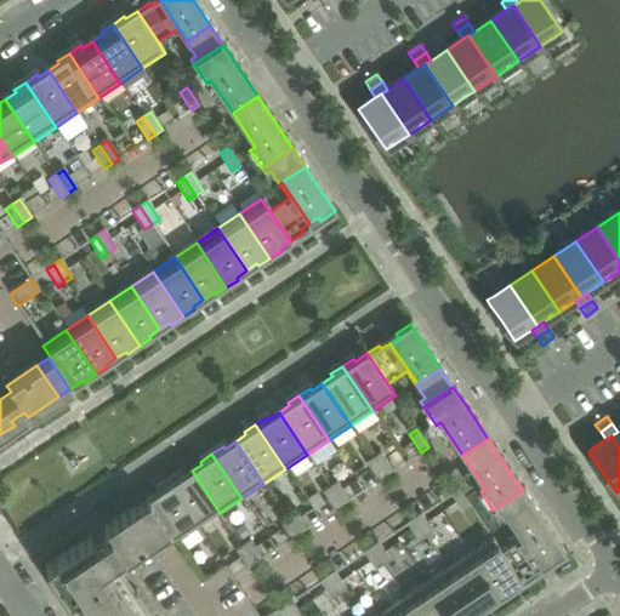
[(373,458),(385,477),(392,472),(380,454),(373,458)]
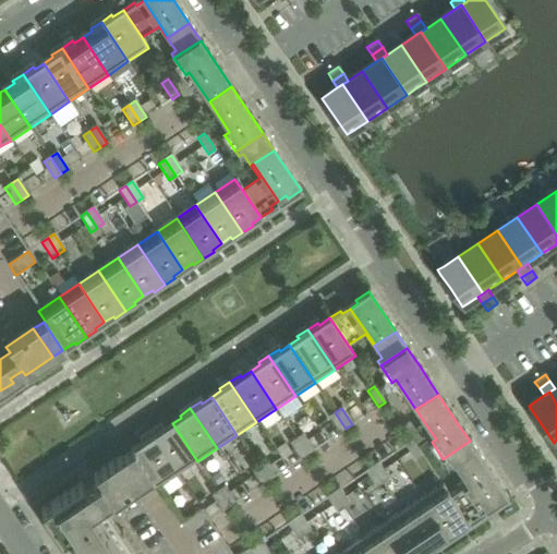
[(346,429),(335,412),(328,417),(339,433),(346,429)]
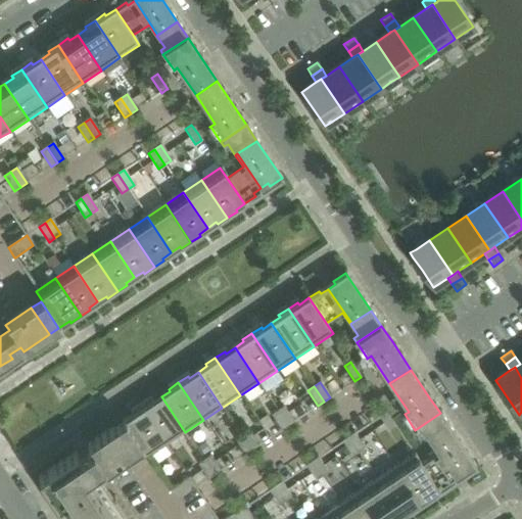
[(142,407),(167,444),(185,432),(161,396),(152,403),(151,400),(142,407)]
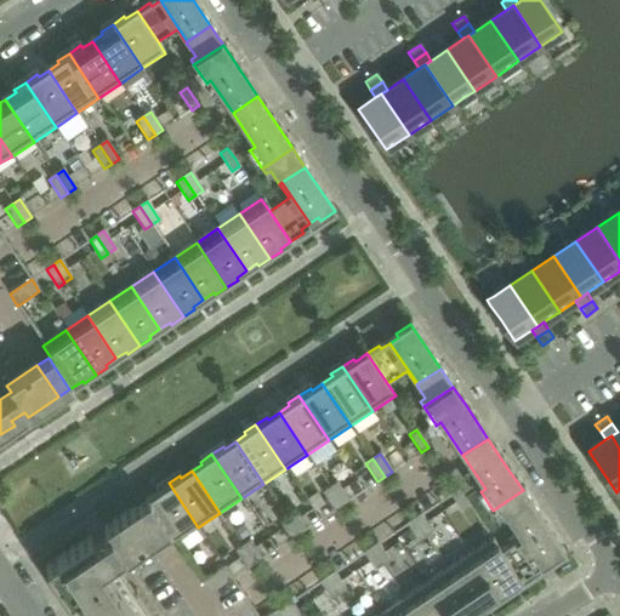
[(146,502),(166,534),(168,532),(175,543),(198,528),(169,483),(157,491),(158,494),(146,502)]
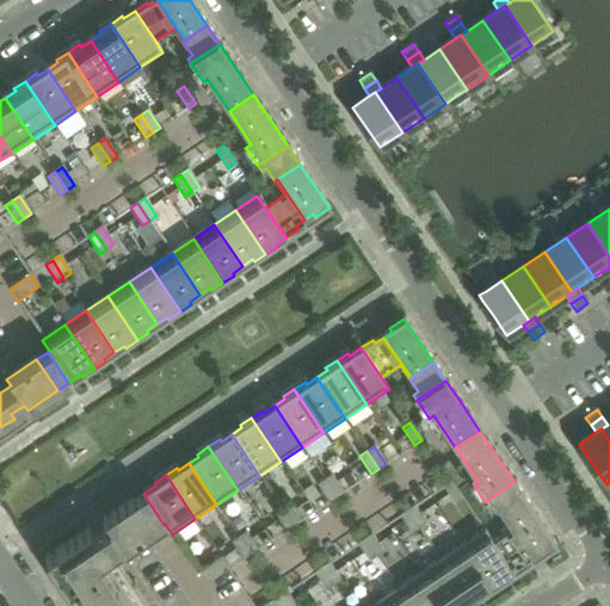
[(324,481),(336,498),(343,493),(331,476),(324,481)]
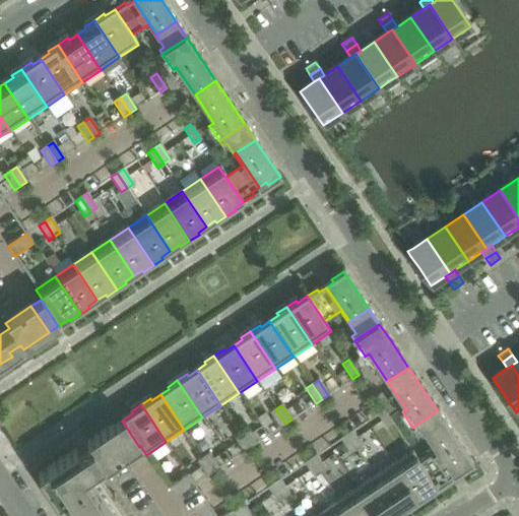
[(285,424),(275,409),(270,412),(280,428),(285,424)]
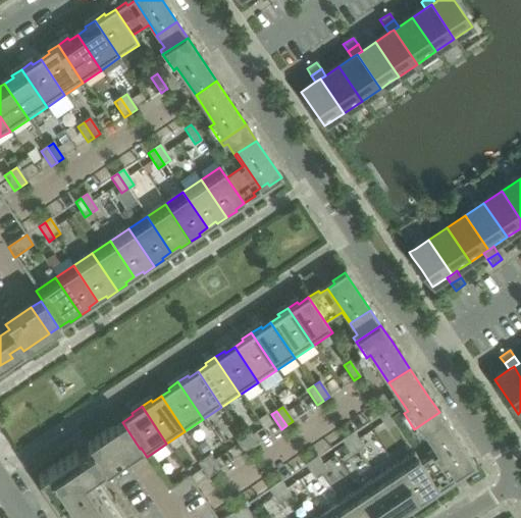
[(384,412),(378,416),(388,431),(395,427),(384,412)]
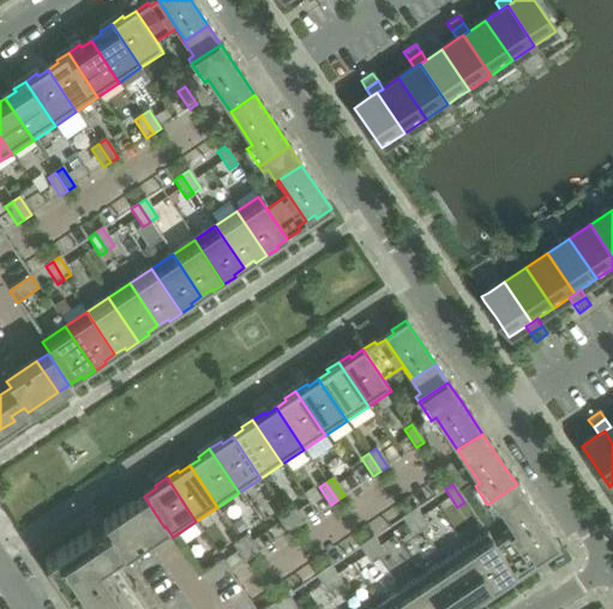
[(517,484),(487,505),(491,510),(496,506),(505,519),(506,519),(529,504),(517,484)]
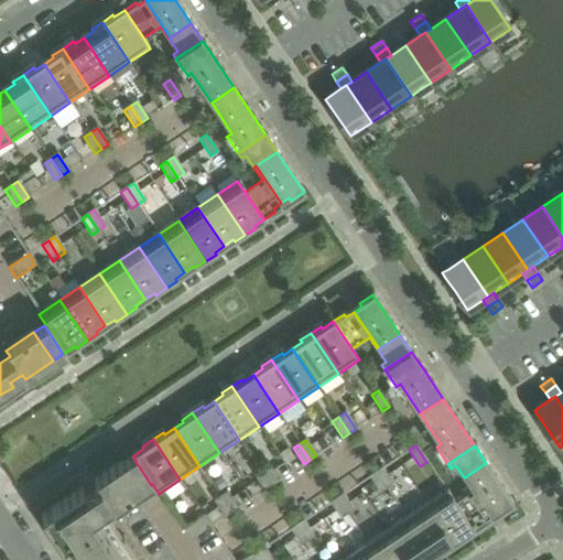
[(42,516),(41,517),(69,559),(138,559),(123,538),(117,542),(112,535),(97,513),(109,504),(114,510),(131,498),(141,492),(151,485),(132,456),(121,463),(95,481),(94,482),(97,486),(85,495),(82,490),(82,491),(80,491),(43,516),(42,516)]
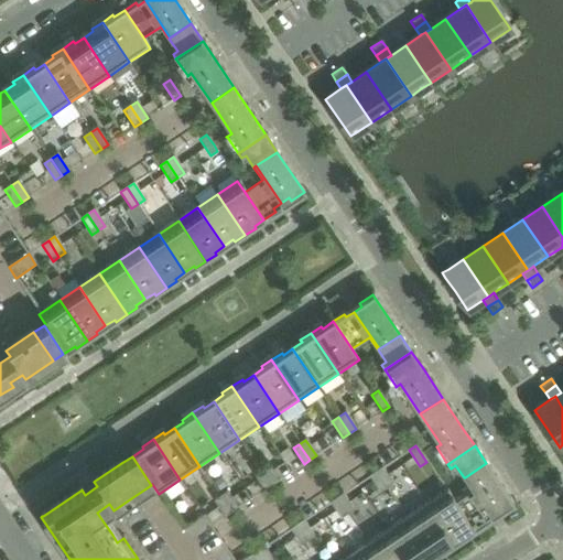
[(465,477),(490,514),(498,509),(499,512),(512,503),(486,463),(465,477)]
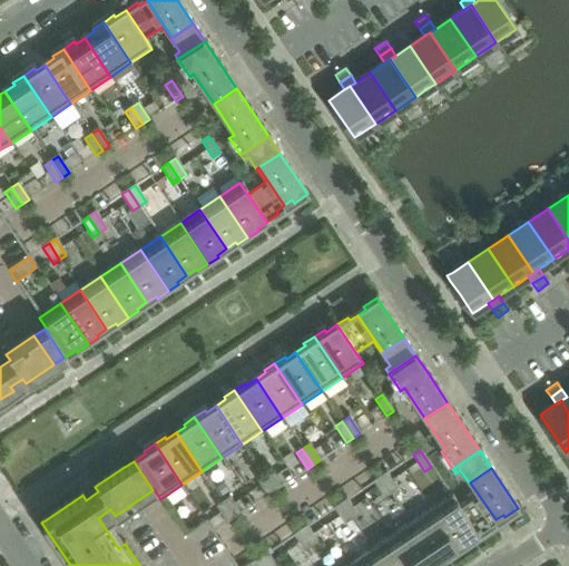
[(263,476),(274,491),(280,487),(270,471),(263,476)]
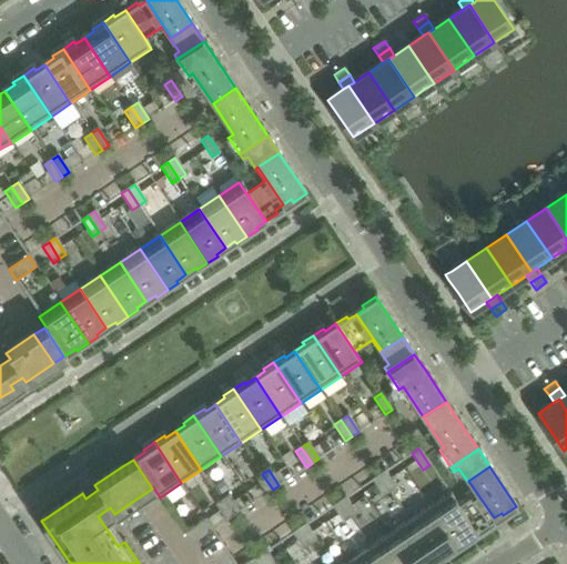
[(378,475),(390,492),(395,487),(385,471),(378,475)]
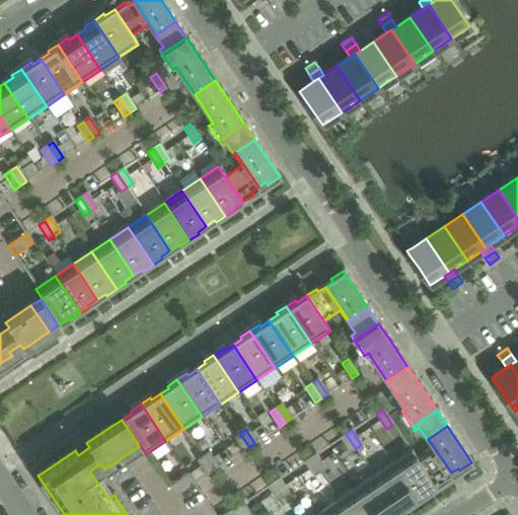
[(249,447),(239,433),(233,437),(243,451),(249,447)]
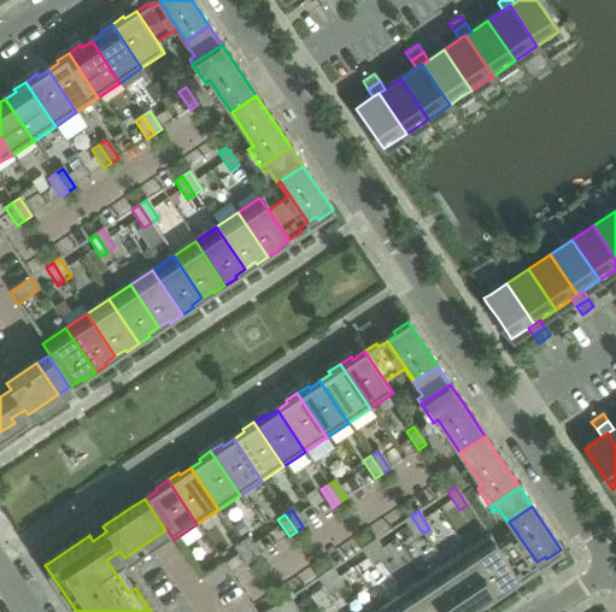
[(423,534),(411,516),(404,521),(416,539),(423,534)]
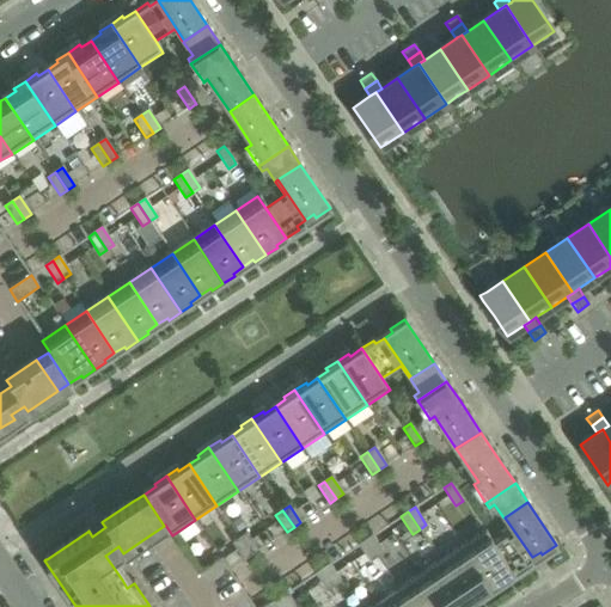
[(494,544),(514,574),(525,566),(524,563),(532,557),(505,517),(503,517),(512,531),(494,544)]
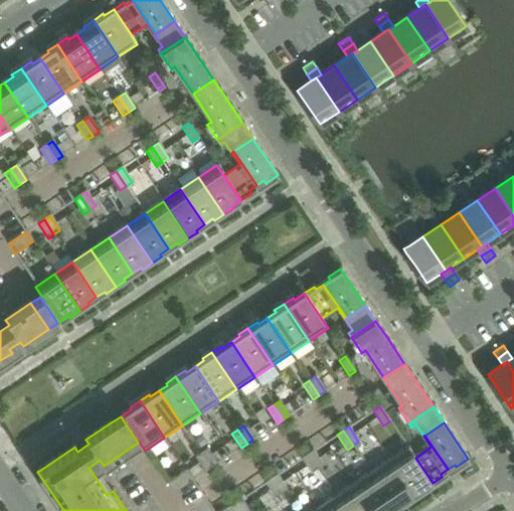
[(389,461),(414,498),(423,492),(422,490),(433,483),(415,458),(408,448),(389,461)]
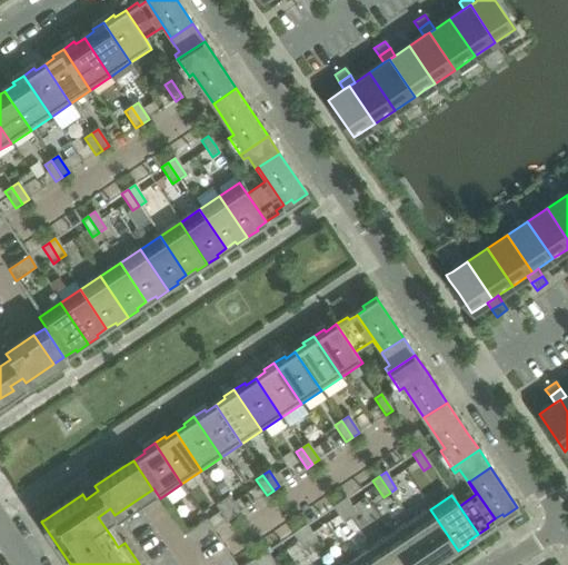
[(222,502),(233,517),(240,513),(229,497),(222,502)]
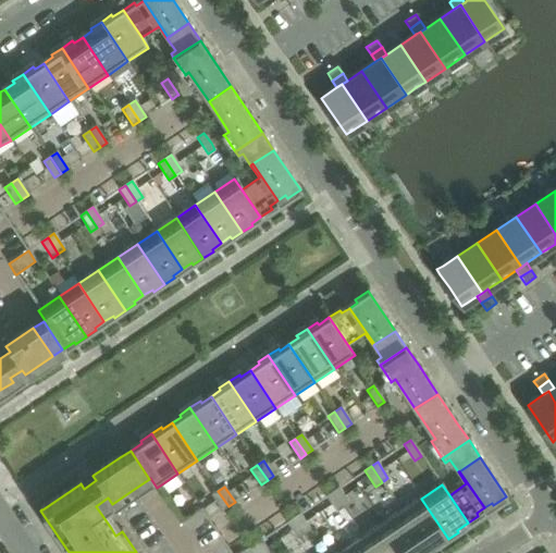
[(332,492),(343,508),(349,504),(338,488),(332,492)]
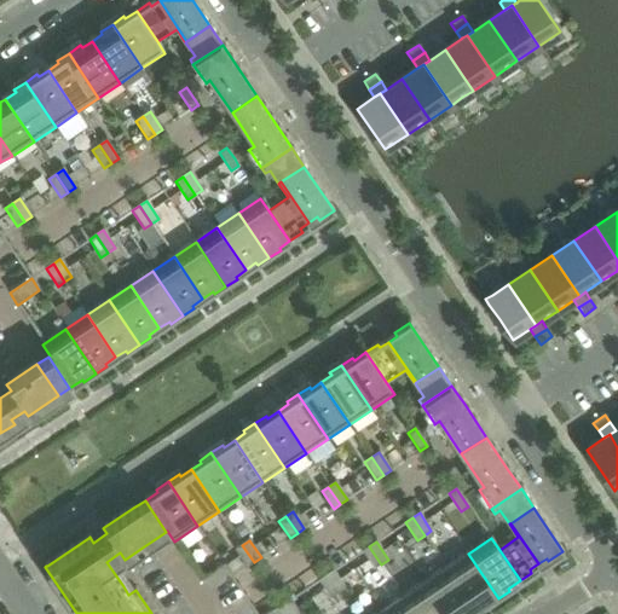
[(254,562),(242,545),(235,550),(247,567),(254,562)]
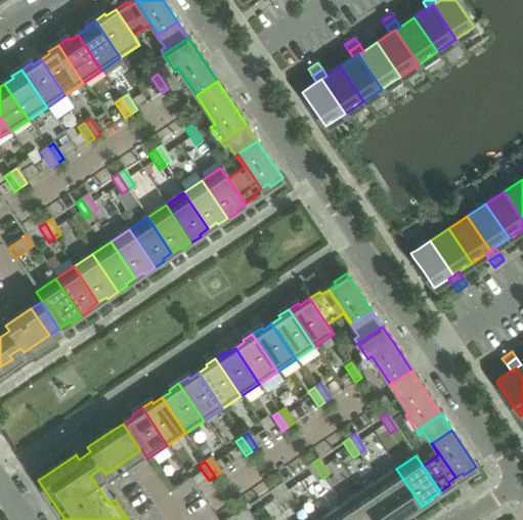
[(322,478),(312,463),(306,467),(316,482),(322,478)]
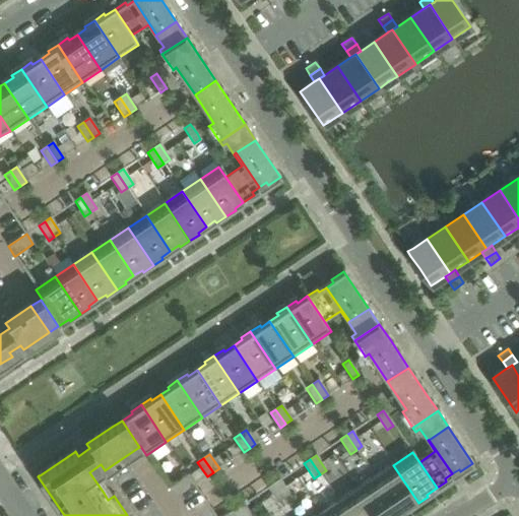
[(375,477),(399,513),(407,508),(408,510),(418,503),(393,465),(375,477)]
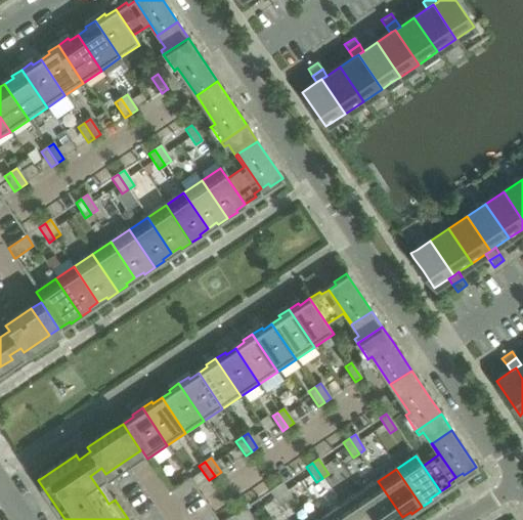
[(189,479),(180,484),(187,494),(197,488),(189,479)]
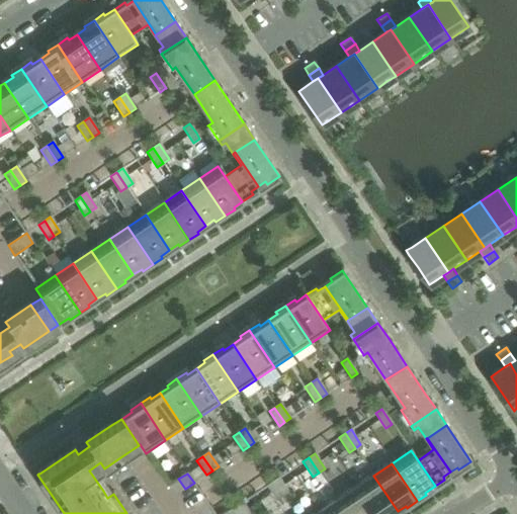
[(355,488),(372,513),(395,513),(398,511),(373,476),(355,488)]
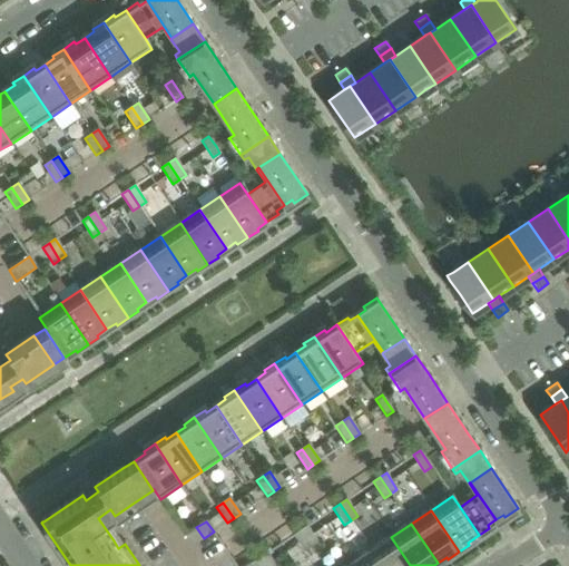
[(300,530),(311,547),(317,543),(306,526),(300,530)]
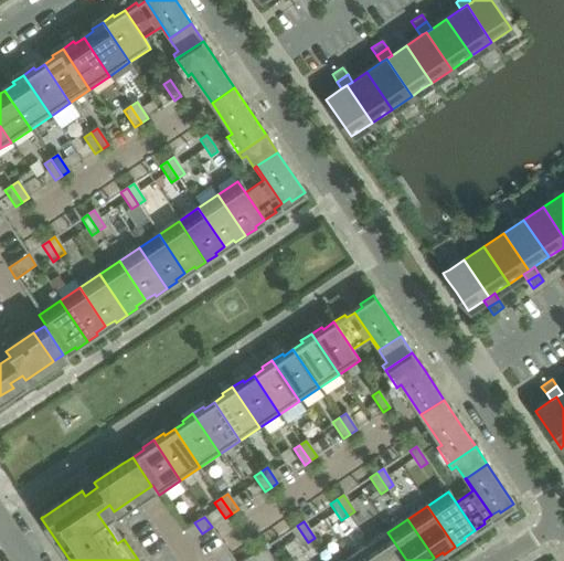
[(202,533),(194,522),(184,530),(192,541),(202,533)]
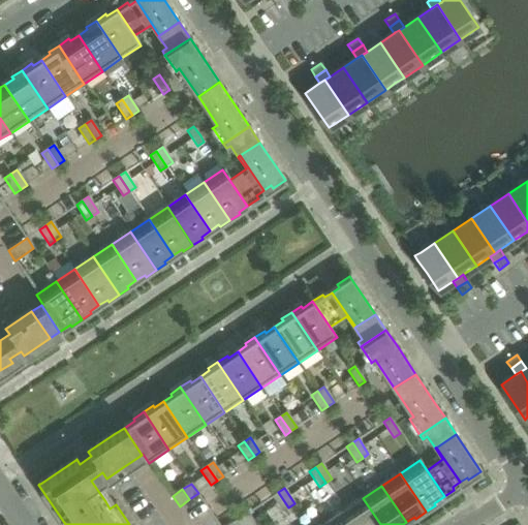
[(288,507),(278,492),(272,496),(282,512),(288,507)]
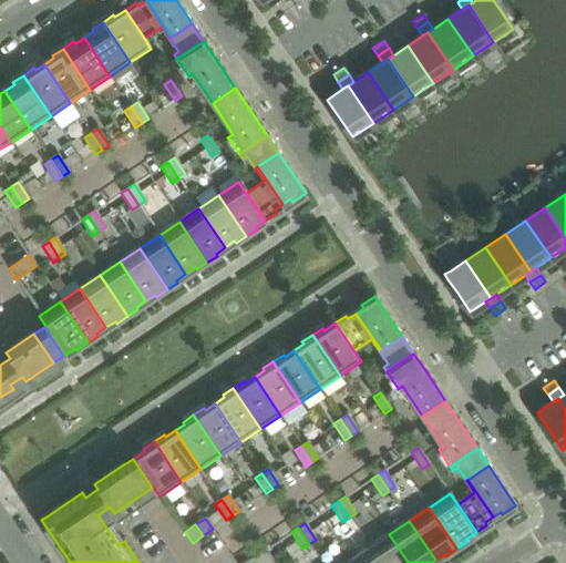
[(369,548),(379,562),(408,562),(389,534),(369,548)]
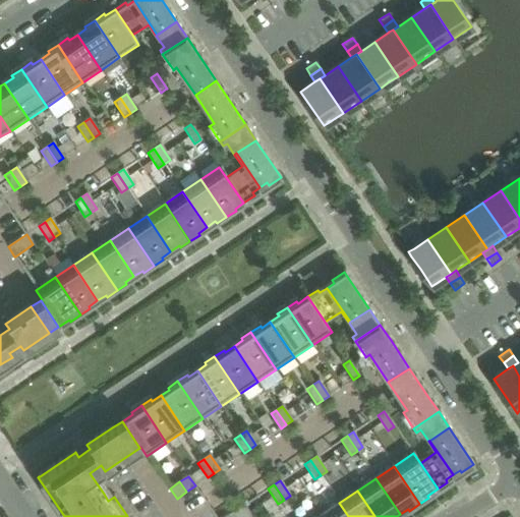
[(321,515),(322,516),(348,516),(339,503),(321,515)]
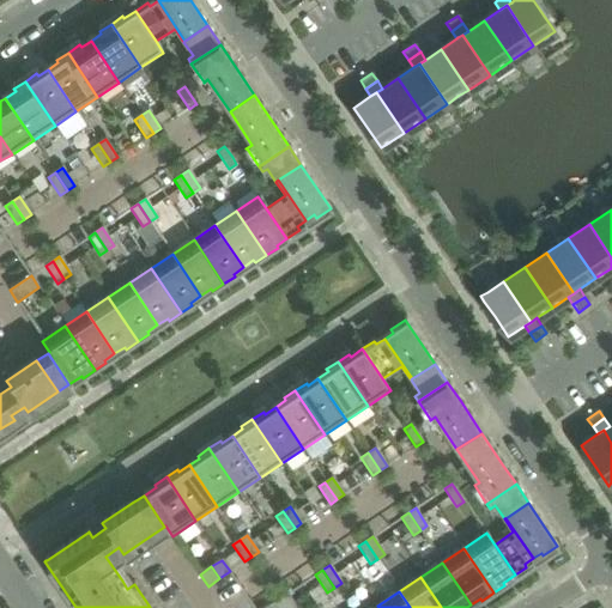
[(279,599),(284,607),(295,607),(286,594),(279,599)]
